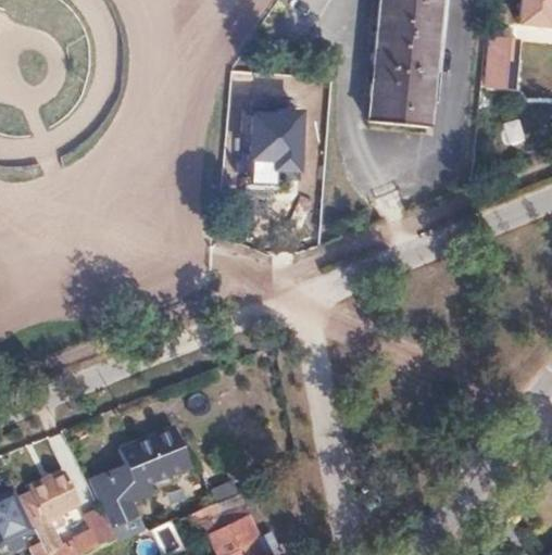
[(379,0),(368,120),(428,126),(440,0),(379,0)]
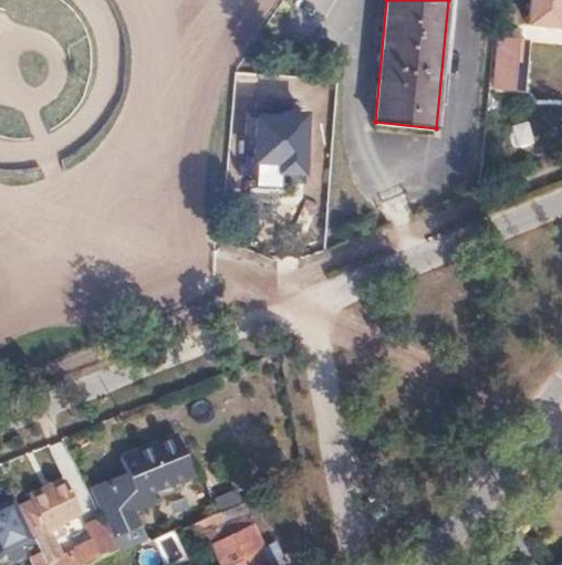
[(561,0),(538,0),(536,25),(561,29),(561,0)]
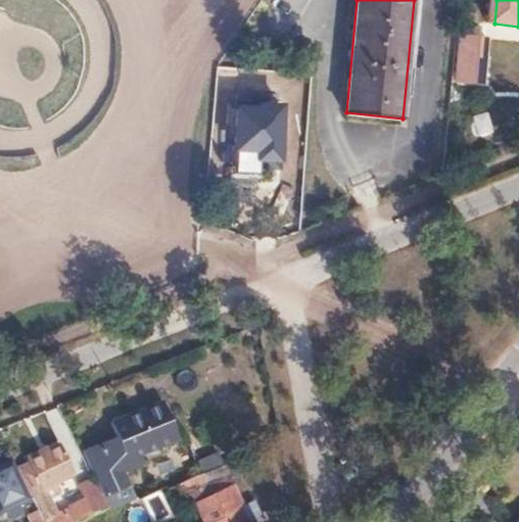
[(458,34),(454,79),(484,81),(488,36),(458,34)]
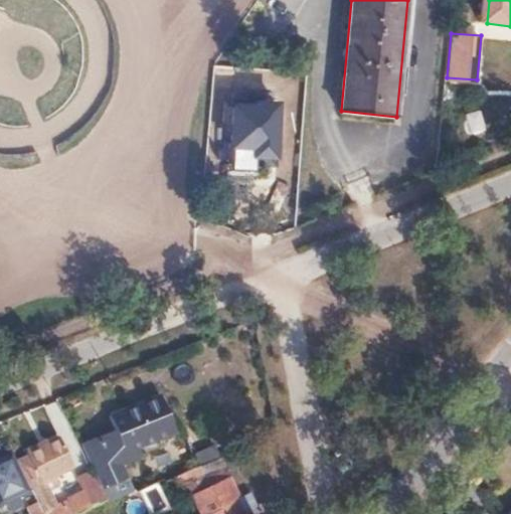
[(215,67),(213,90),(235,92),(237,68),(215,67)]
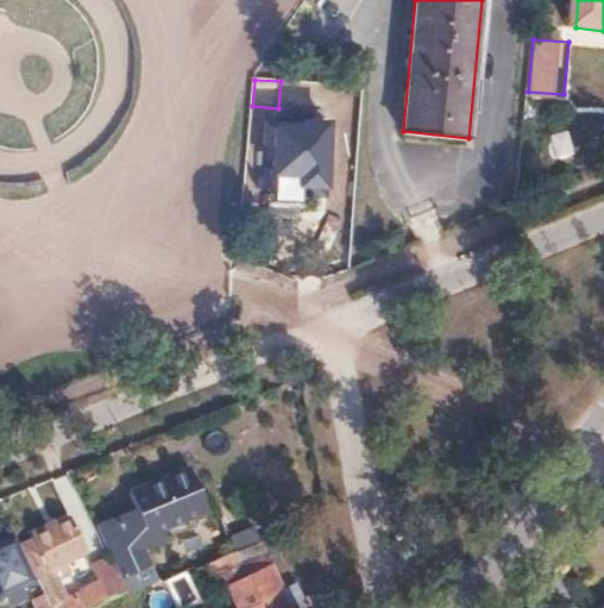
[(344,119),(340,179),(358,180),(365,87),(343,86),(341,106),(350,106),(350,119),(344,119)]
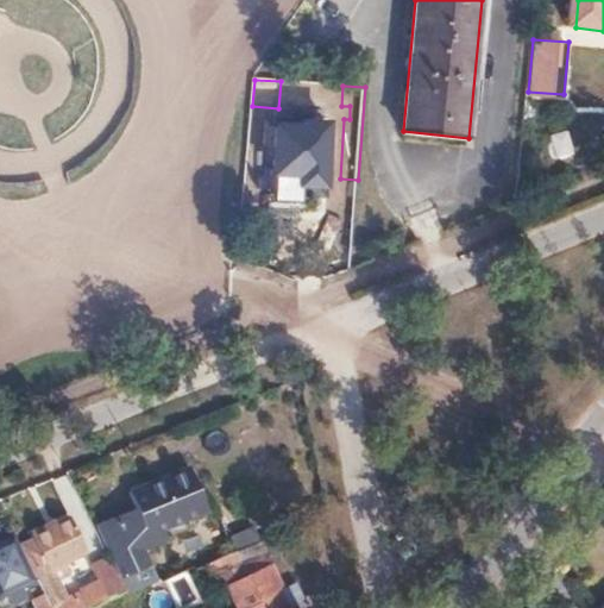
[(278,129),(275,173),(325,177),(328,133),(310,131),(310,125),(297,124),(297,130),(278,129)]
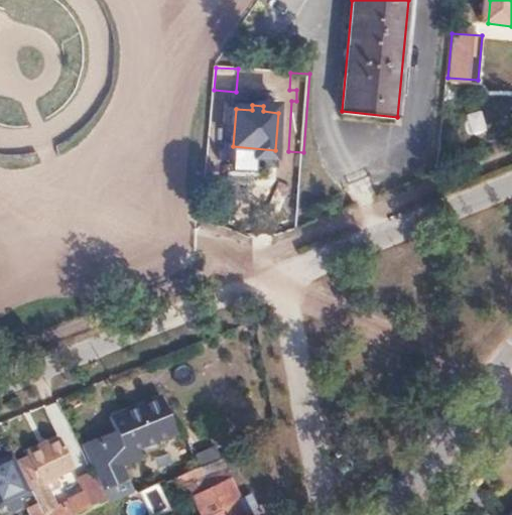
[(118,434),(89,447),(102,480),(99,482),(103,489),(104,493),(132,481),(120,451),(138,443),(141,451),(179,433),(164,396),(114,418),(119,429),(118,434)]
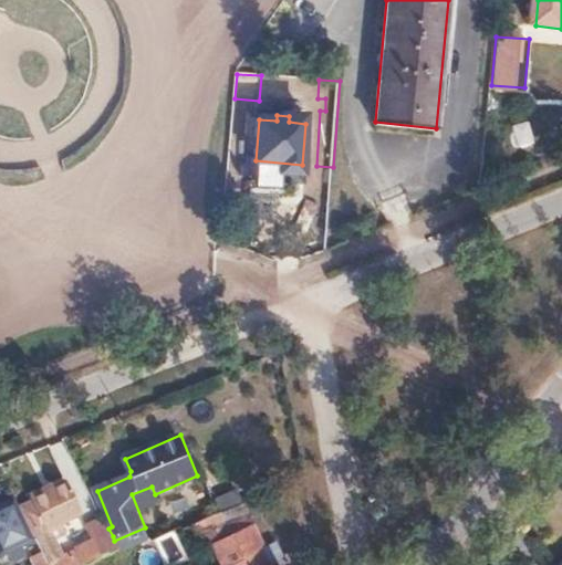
[(245,480),(221,491),(226,501),(250,491),(245,480)]
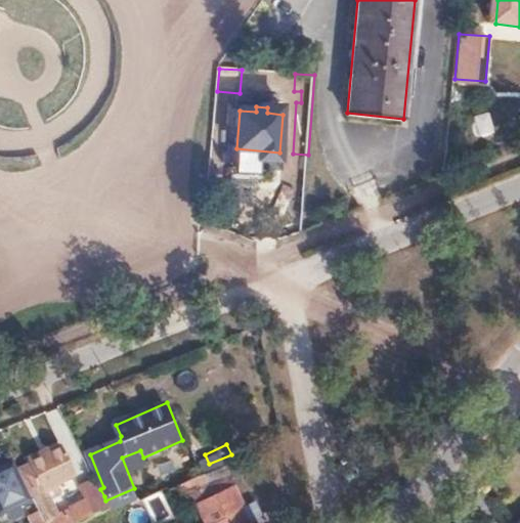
[(31,464),(19,469),(33,496),(75,477),(61,448),(31,463),(31,464)]
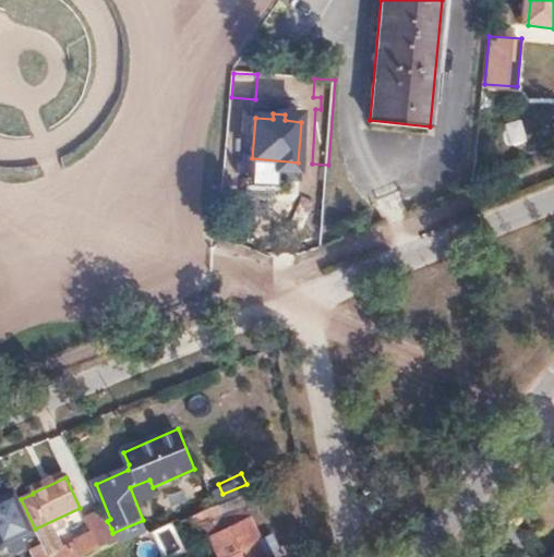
[(13,491),(0,496),(0,547),(16,540),(24,556),(48,556),(35,529),(33,530),(13,491)]
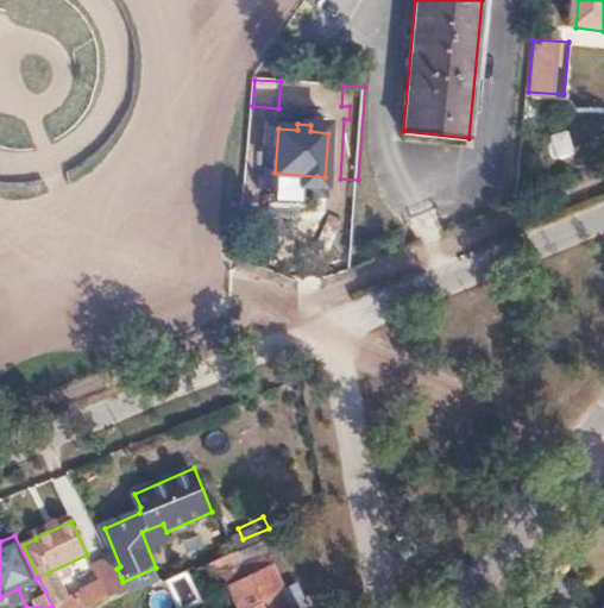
[(256,541),(206,563),(226,606),(221,607),(307,607),(296,585),(283,591),(271,566),(266,565),(256,541)]
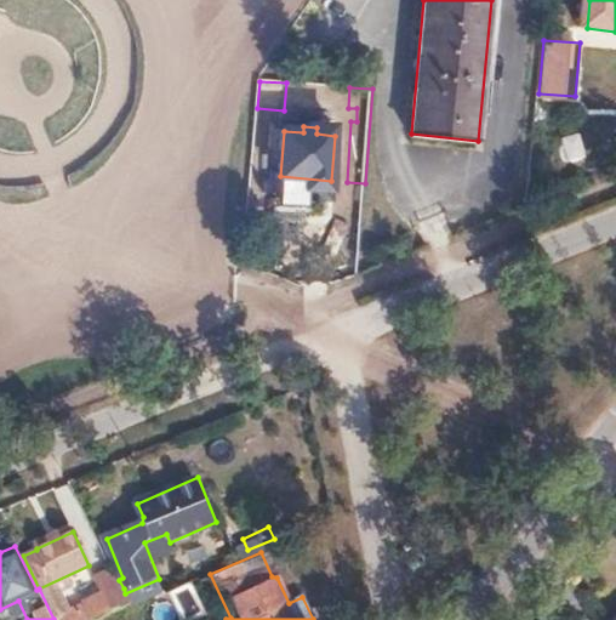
[(190,581),(169,591),(182,619),(193,619),(206,614),(190,581)]
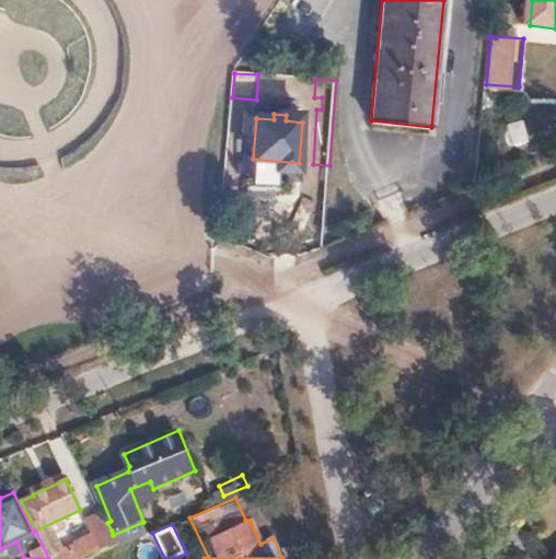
[(99,543),(67,558),(85,558),(97,552),(117,544),(113,535),(112,531),(96,538),(99,543)]
